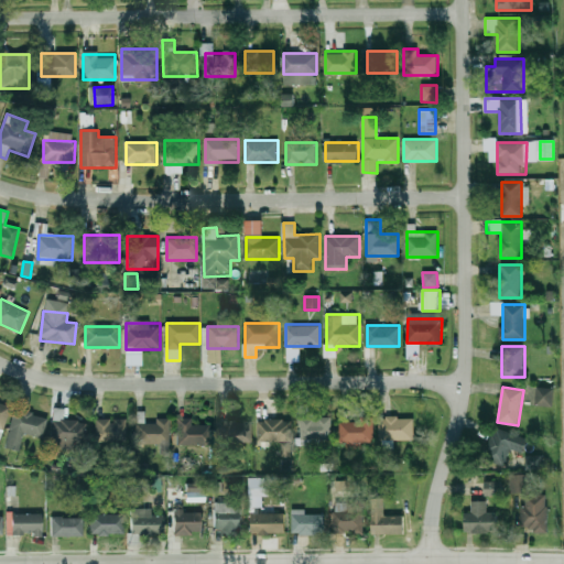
[(537,405),(554,405),(554,387),(537,387),(537,405)]
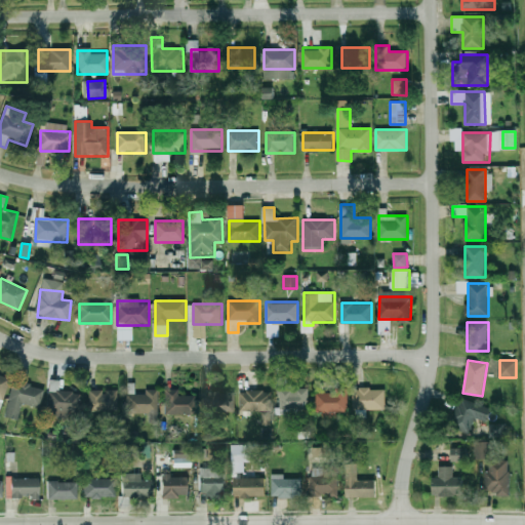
[(0,375),(0,407),(1,408),(9,377),(0,375)]
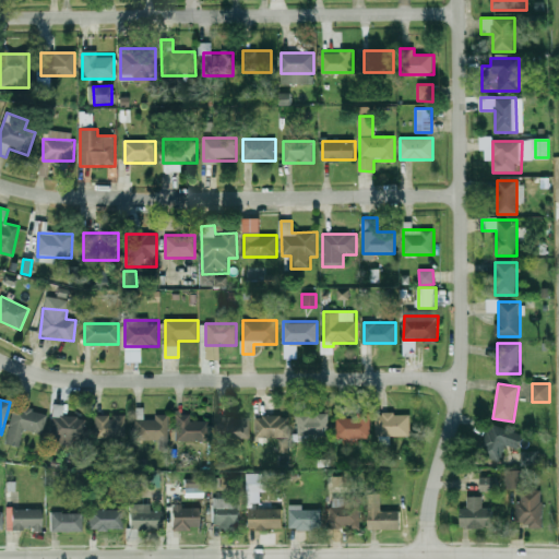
[(43,433),(47,413),(14,405),(6,442),(20,445),(23,429),(43,433)]
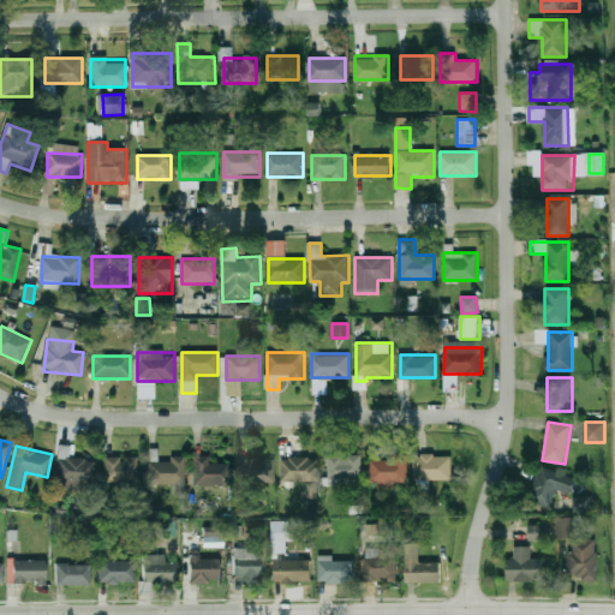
[(328,479),(362,479),(362,453),(328,453),(328,479)]
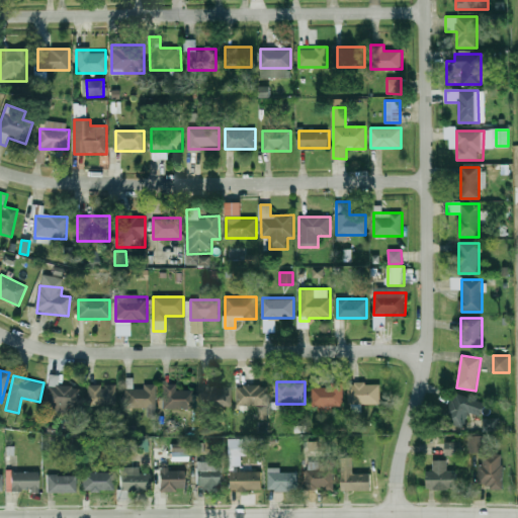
[(176,390),(176,383),(163,383),(163,408),(192,408),(192,390),(176,390)]
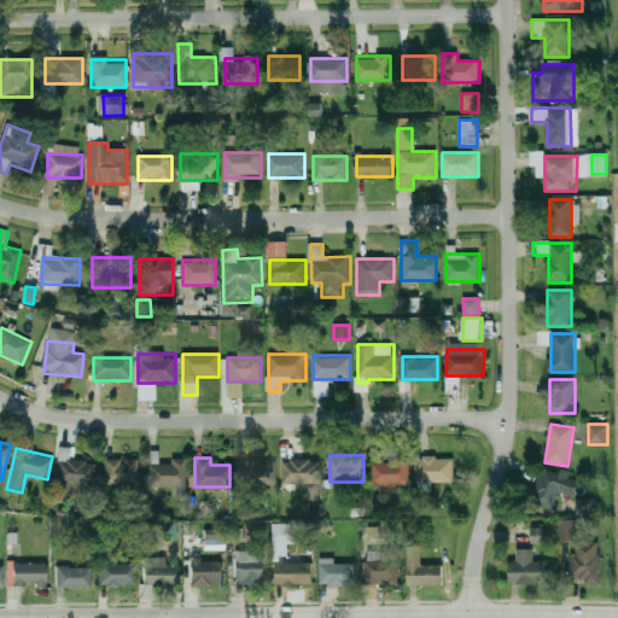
[(454,482),(454,458),(415,458),(415,482),(454,482)]
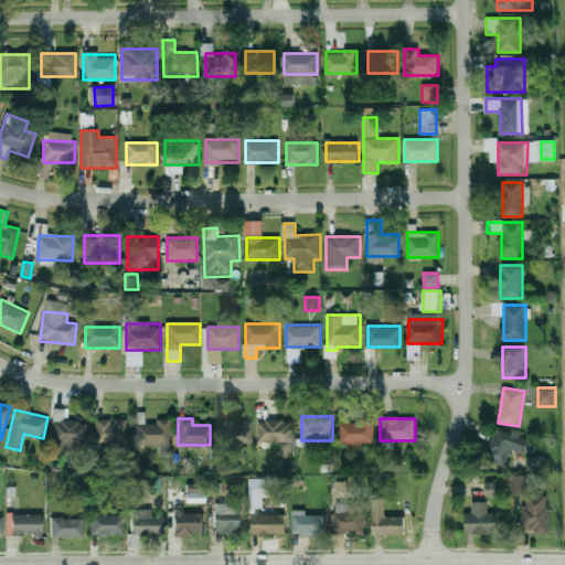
[(127,419),(96,419),(96,443),(127,443),(127,419)]
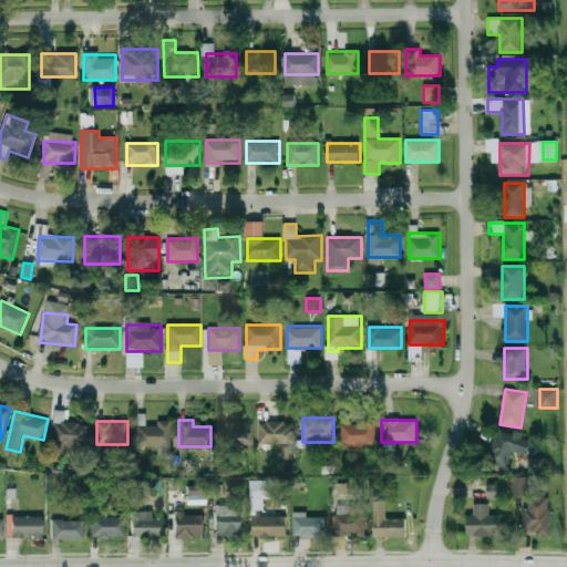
[(294,421),(260,421),(260,443),(284,443),(284,452),(294,452),(294,421)]
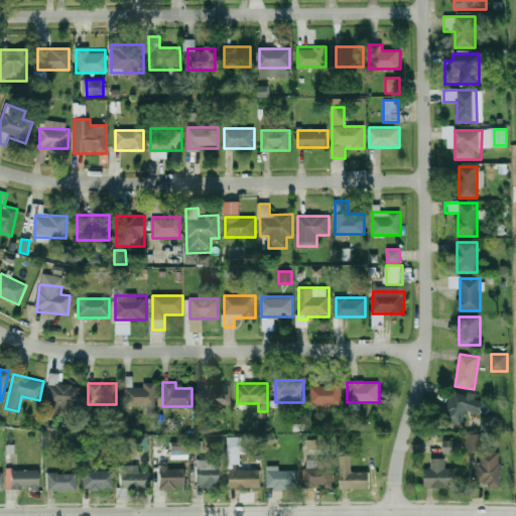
[(48,408),(79,408),(79,384),(48,384),(48,408)]
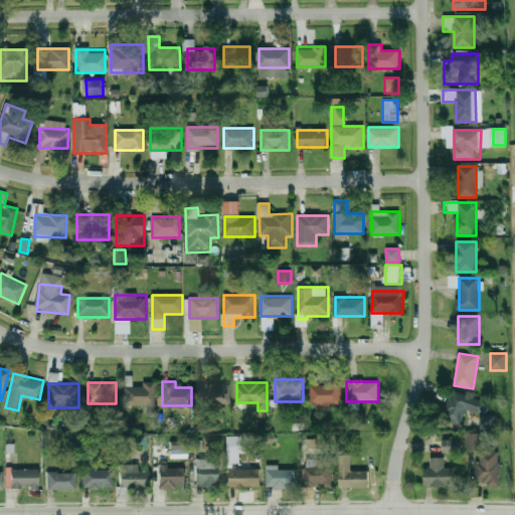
[(155,384),(124,384),(124,405),(147,405),(147,413),(155,413),(155,384)]
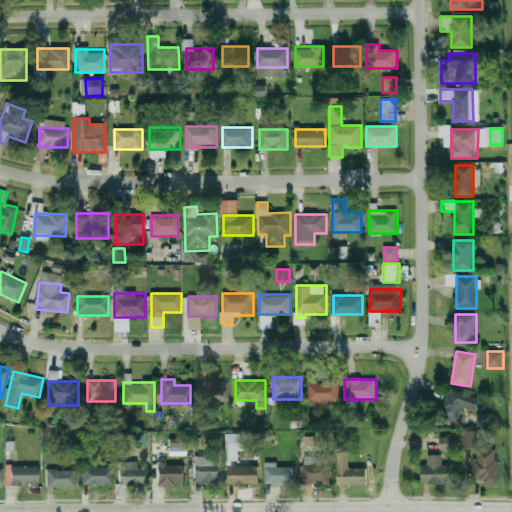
[(229,382),(199,382),(199,402),(229,402),(229,382)]
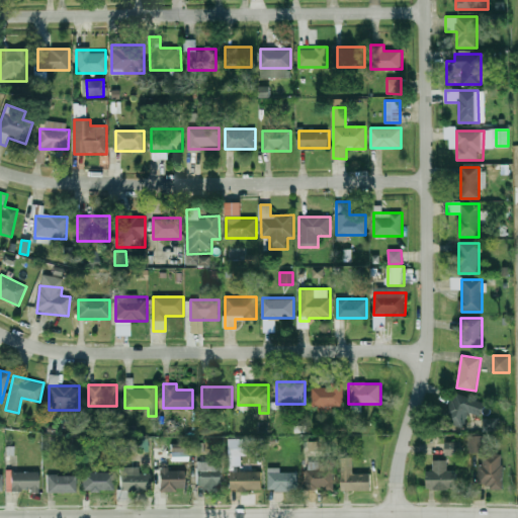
[(343,386),(313,386),(313,406),(343,406),(343,386)]
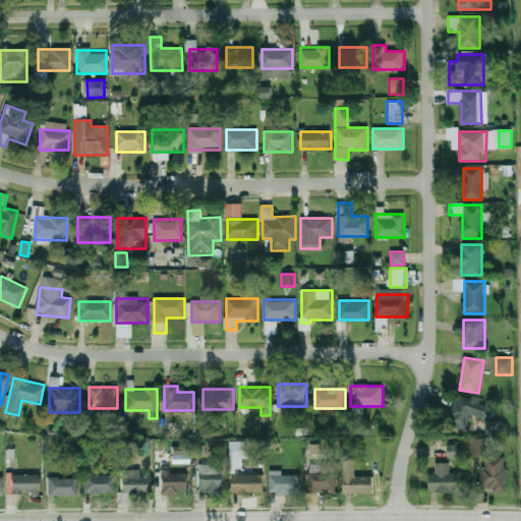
[(452,427),(469,427),(469,415),(484,415),(484,399),(452,399),(452,427)]
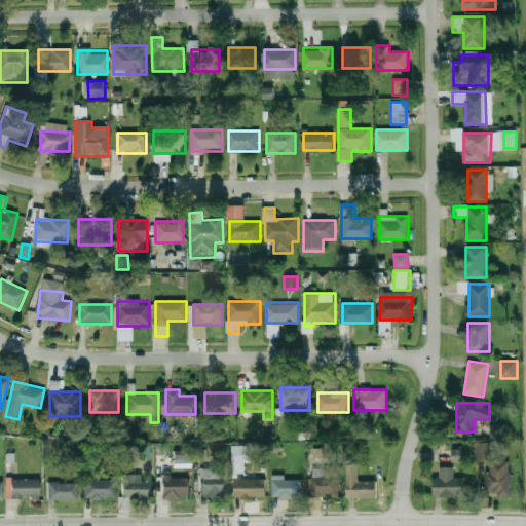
[(490,438),(504,438),(503,424),(490,424),(490,438)]
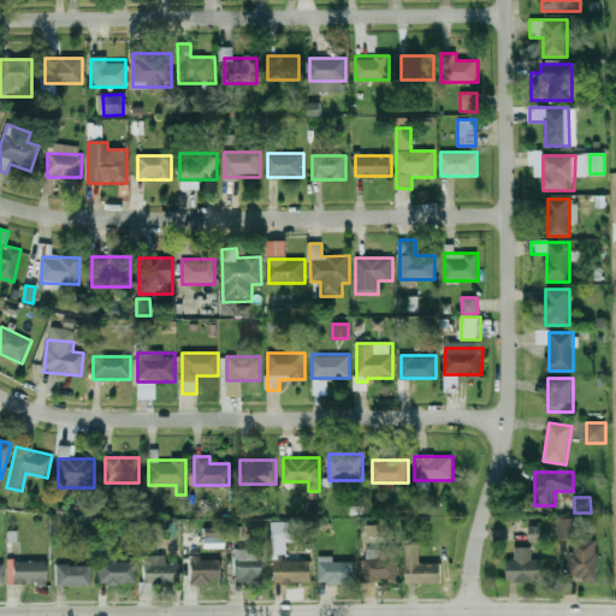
[(578,517),(556,517),(556,538),(572,538),(570,579),(597,580),(598,540),(578,539),(578,517)]
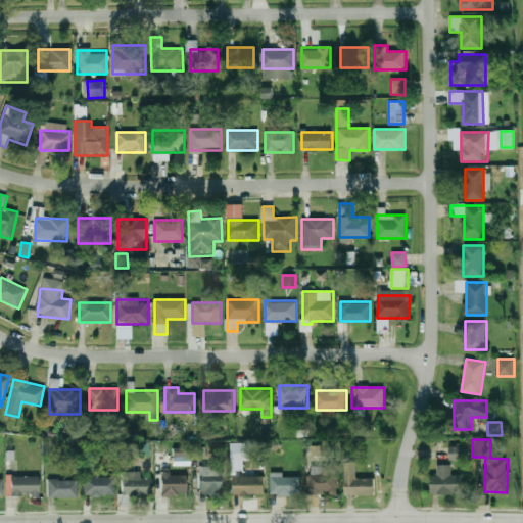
[(231,443),(231,472),(243,472),(243,460),(262,460),(262,442),(231,443)]
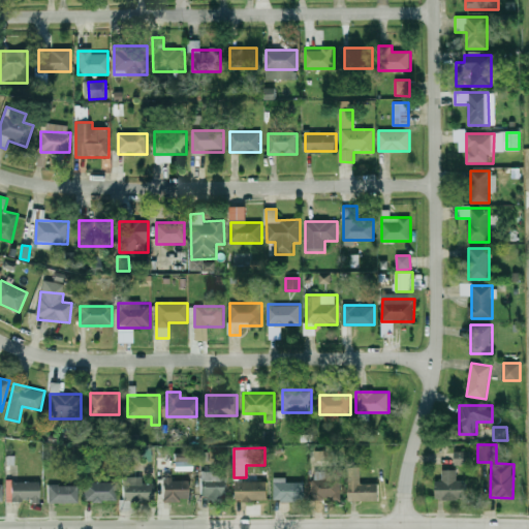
[(315,461),(325,460),(325,450),(315,452),(315,461)]
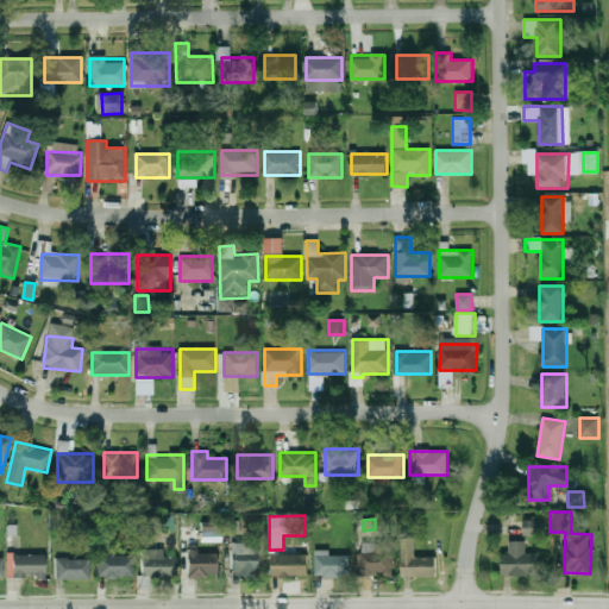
[(226,529),(237,529),(237,520),(226,520),(226,529)]
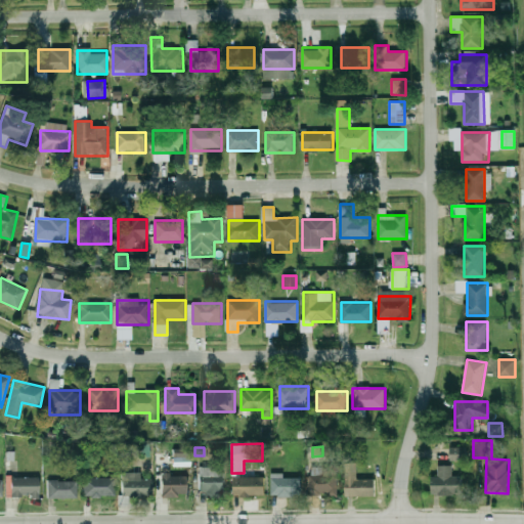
[(467,460),(467,447),(450,447),(450,460),(467,460)]
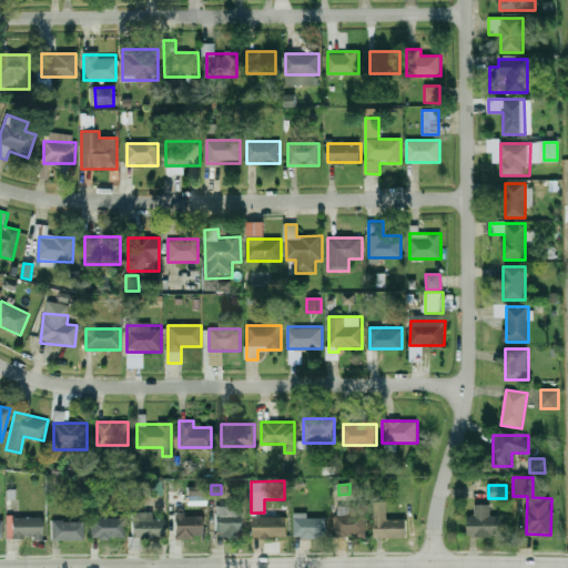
[(374,538),(407,538),(407,519),(386,519),(386,501),(374,501),(374,538)]
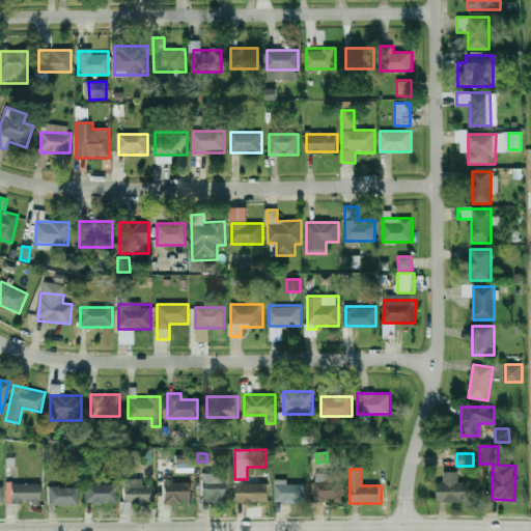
[(438,501),(470,501),(470,481),(457,481),(457,471),(444,471),(444,483),(438,483),(438,501)]
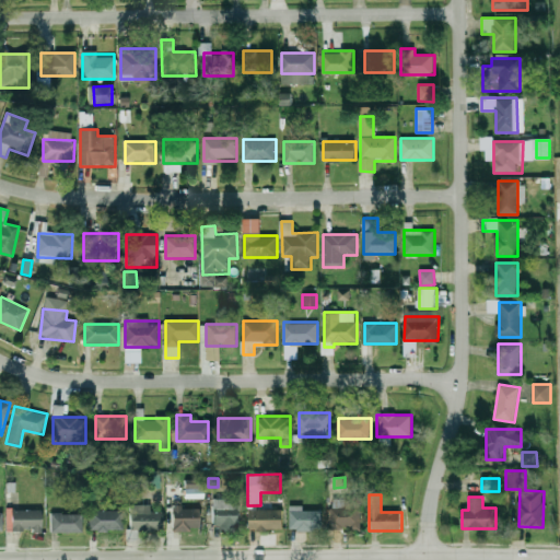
[(238,531),(238,499),(213,499),(213,531),(238,531)]
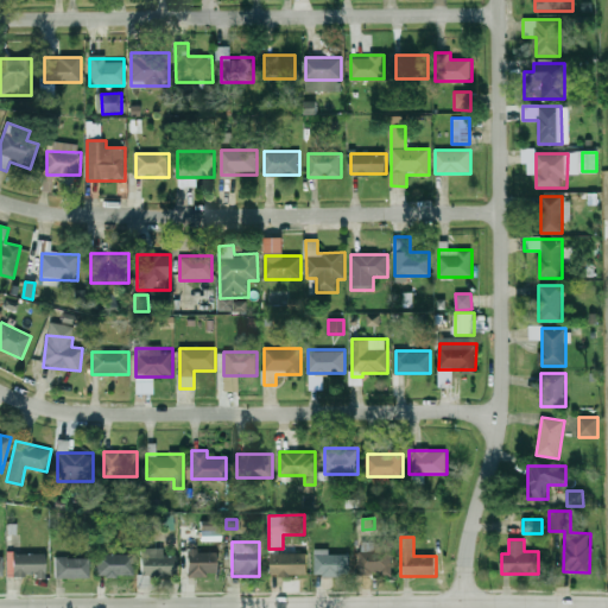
[(393,542),(361,542),(361,574),(393,574),(393,542)]
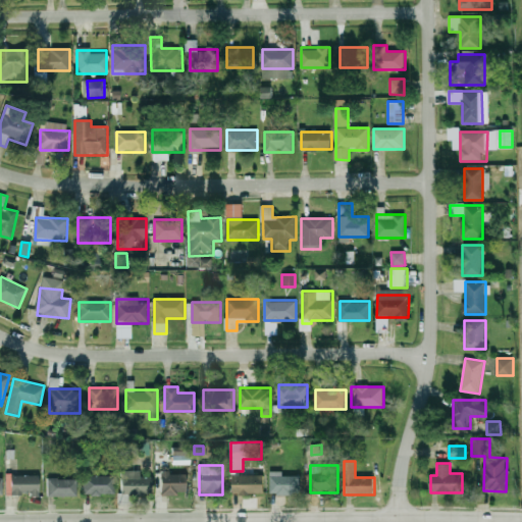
[(170,474),(170,466),(161,466),(161,496),(187,496),(187,474),(170,474)]
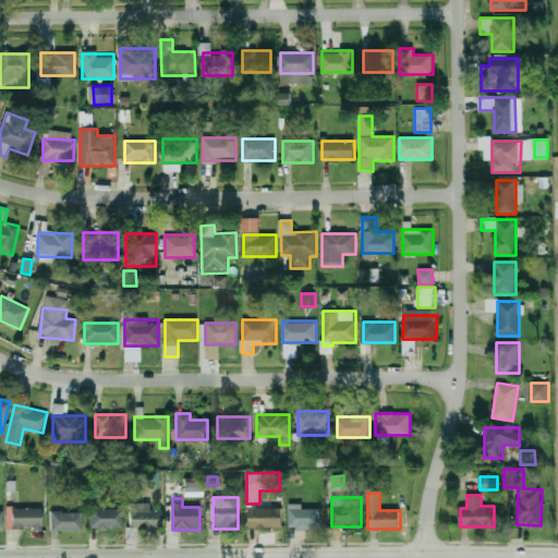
[(150,504),(130,504),(131,529),(162,529),(162,510),(150,510),(150,504)]
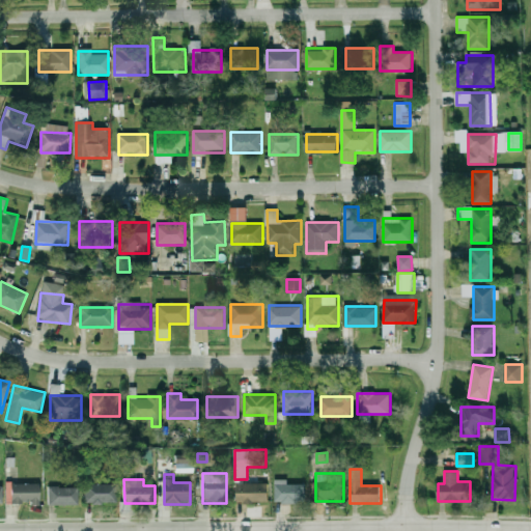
[(39,483),(9,483),(9,504),(39,504),(39,483)]
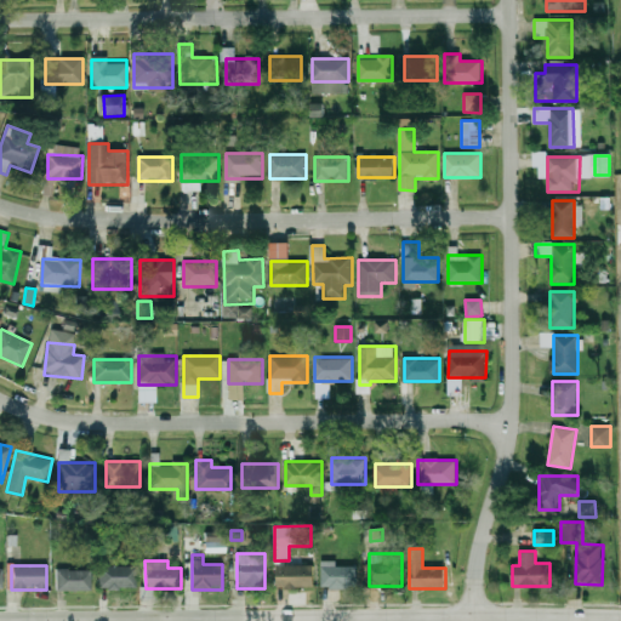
[(137,565),(101,565),(101,590),(137,590),(137,565)]
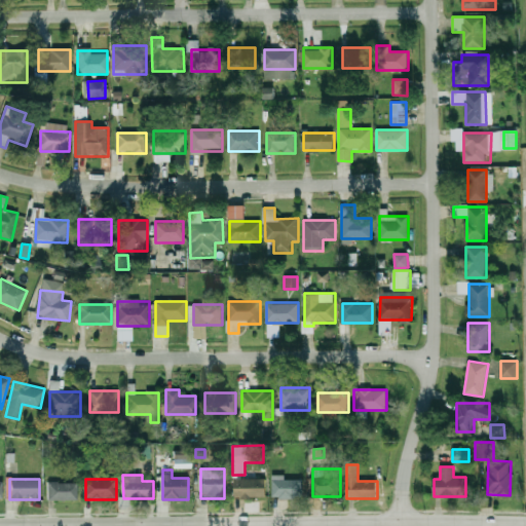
[(234,479),(234,496),(266,496),(266,479),(234,479)]
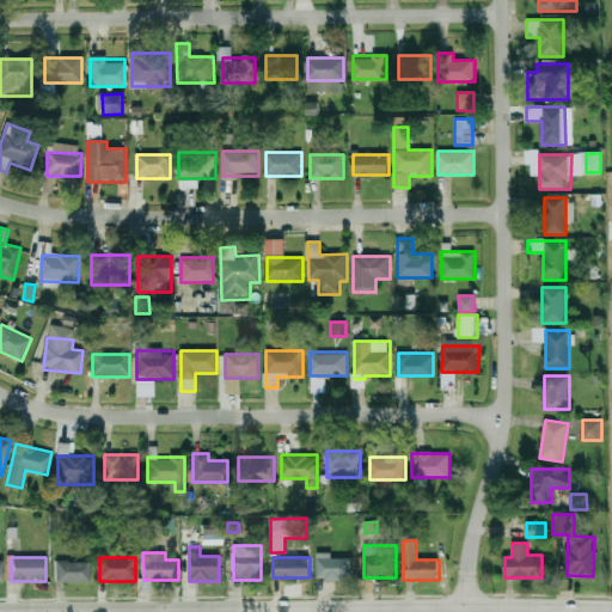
[(317,577),(353,577),(353,557),(317,557),(317,577)]
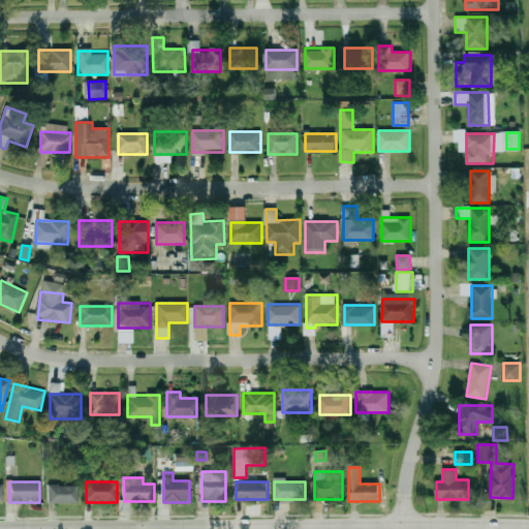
[(49,503),(78,503),(78,486),(49,486),(49,503)]
